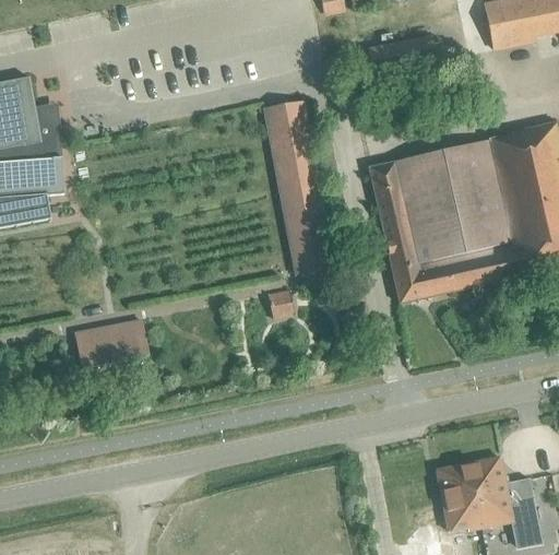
[(321,0),(324,15),(344,10),(342,0),(321,0)]
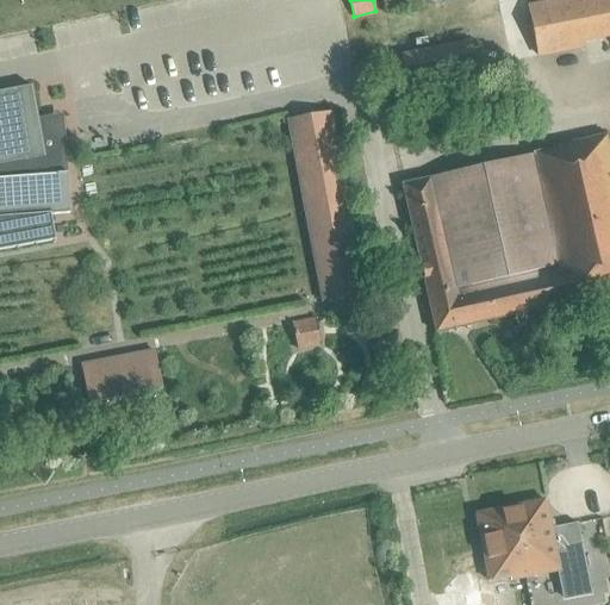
[(540,0),(528,2),(533,26),(537,55),(585,45),(584,39),(609,33),(609,0),(540,0)]
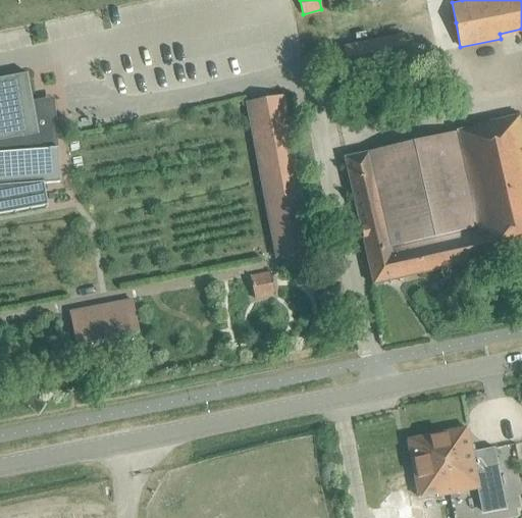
[(343,43),(345,57),(347,69),(359,67),(360,72),(408,62),(408,57),(402,32),(343,43)]
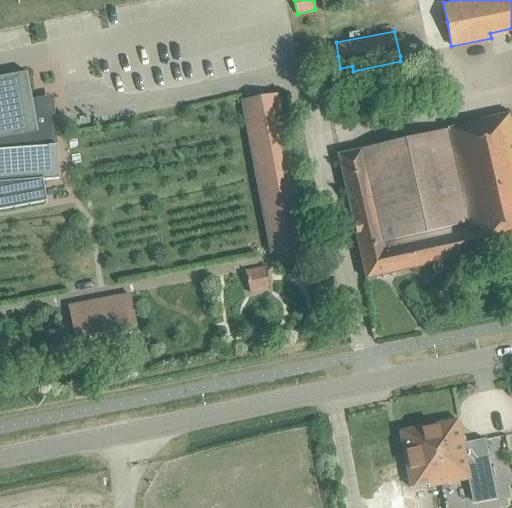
[(0,206),(46,198),(43,177),(58,176),(54,124),(51,92),(30,96),(25,70),(0,74),(0,206)]
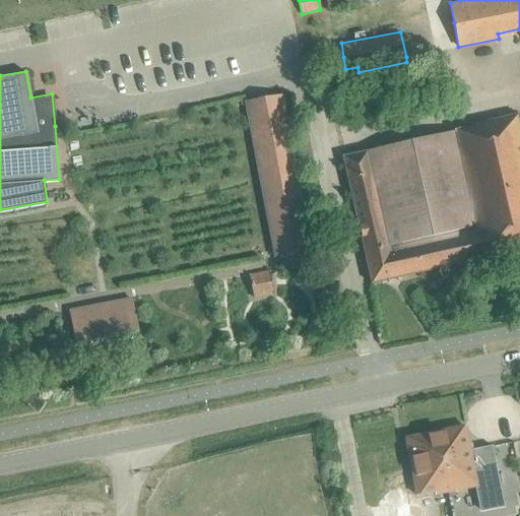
[(280,93),(246,101),(275,253),(311,246),(280,93)]
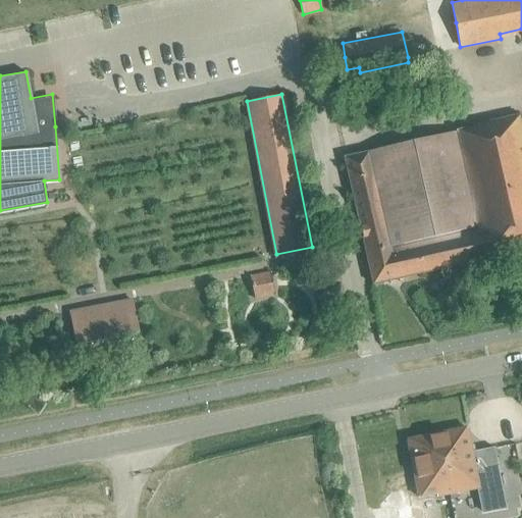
[(521,125),(519,112),(367,149),(344,155),(373,280),(521,246),(521,125)]
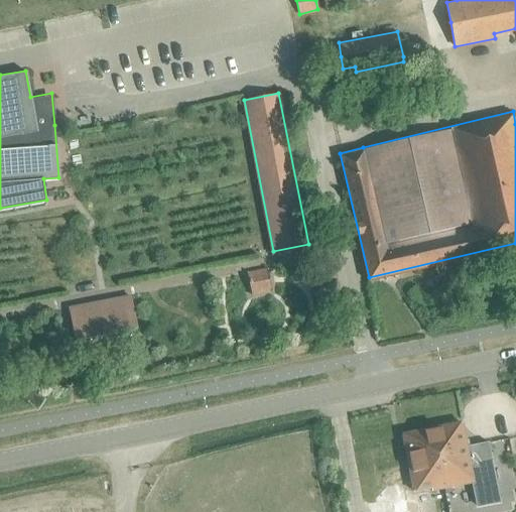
[(246,268),(251,292),(272,288),(267,264),(246,268)]
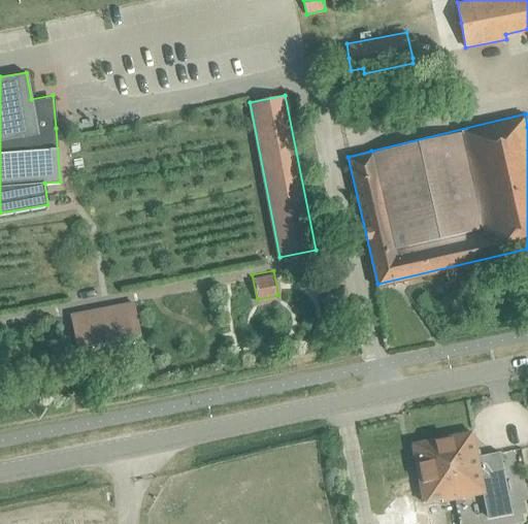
[(73,314),(78,340),(138,328),(133,301),(73,314)]
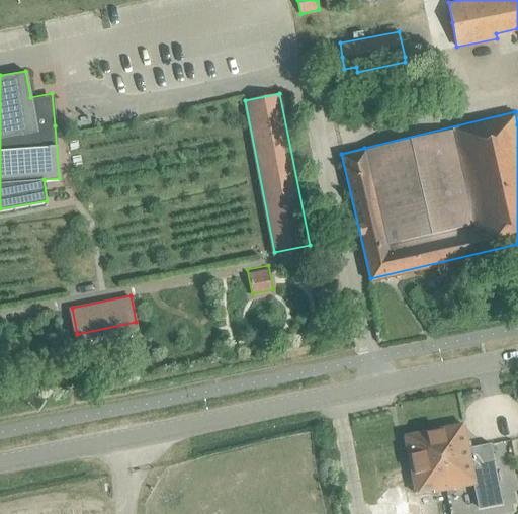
[(463,421),(404,433),(416,495),(473,482),(478,505),(501,501),(497,478),(490,442),(468,447),(467,444),(463,422),(463,421)]
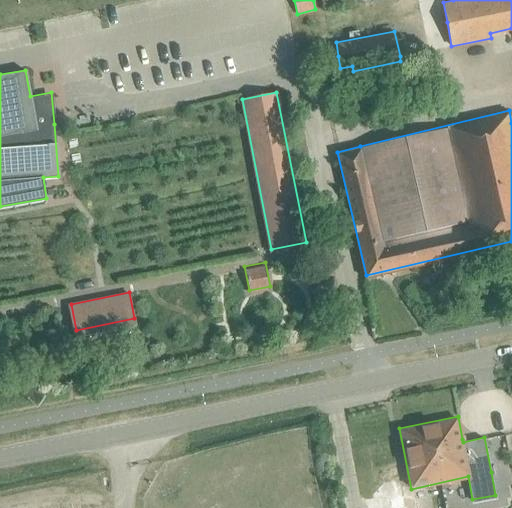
All buildings are outlined.
